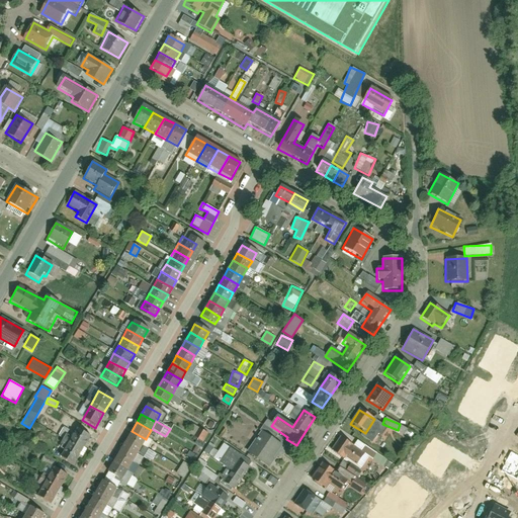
[(68,444),(81,452),(90,437),(76,430),(68,444)]
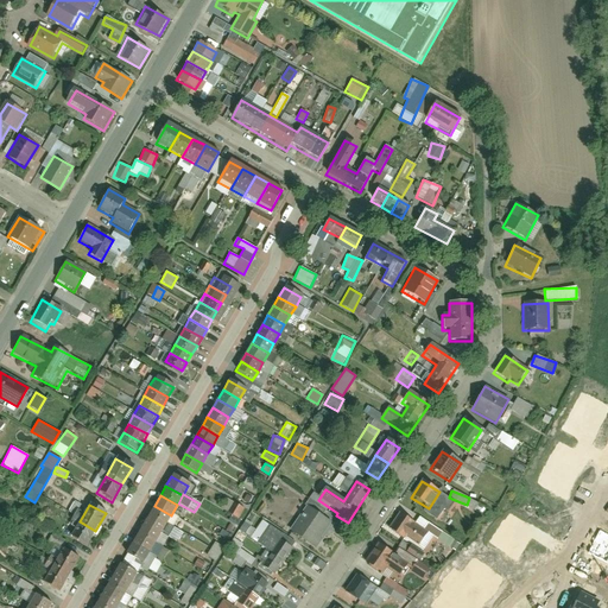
[(230,515),(239,520),(245,508),(235,505),(230,515)]
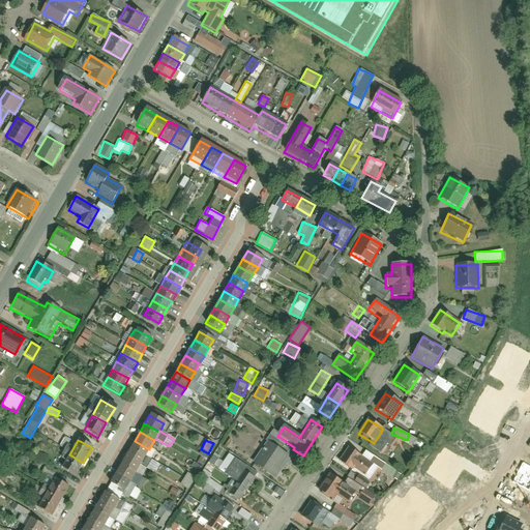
[(149,449),(135,441),(129,449),(144,458),(149,449)]
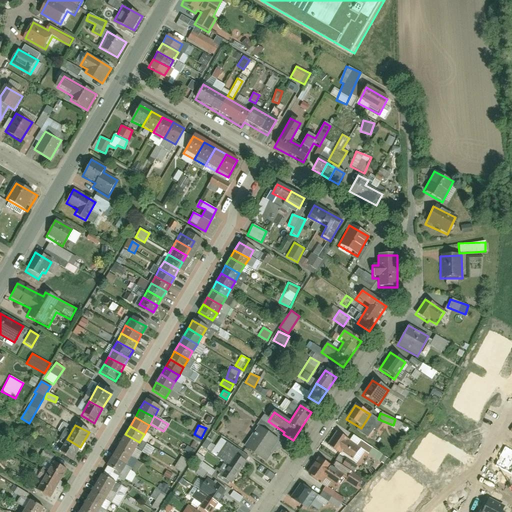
[(264,462),(278,440),(257,426),(243,448),(264,462)]
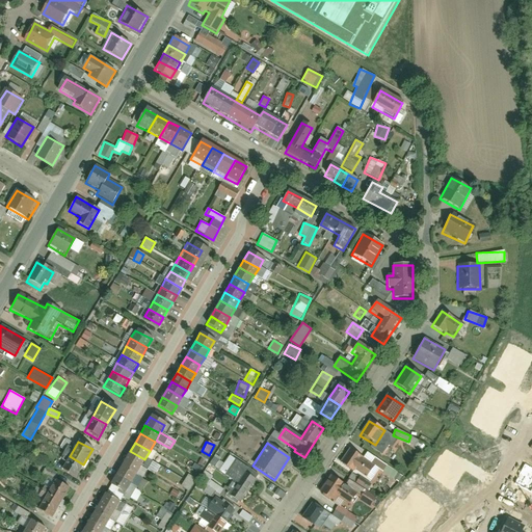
[(374,467),(349,450),(340,463),(352,473),(354,470),(366,478),(374,467)]
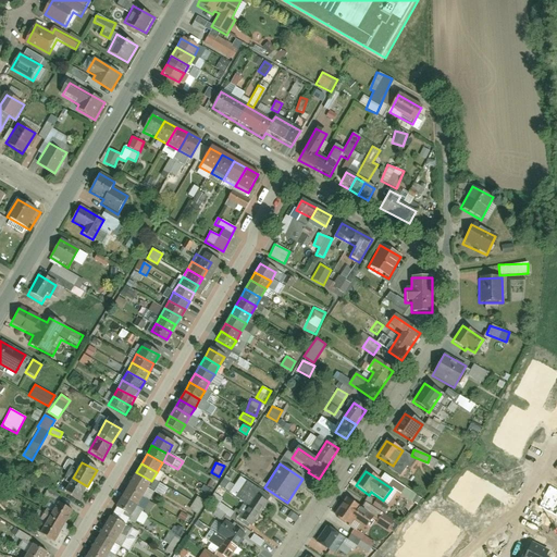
[(151,481),(136,472),(131,482),(146,491),(151,481)]
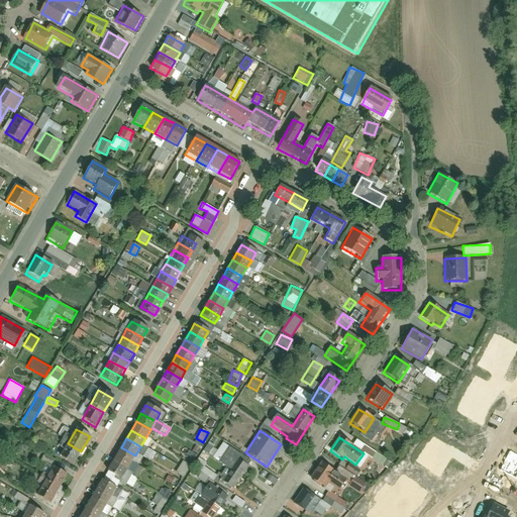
[(59,458),(73,467),(81,451),(68,443),(59,458)]
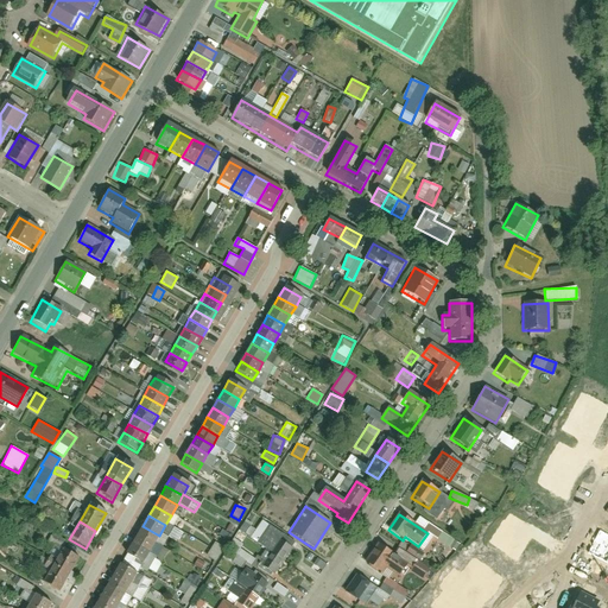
[(272,576),(295,544),(264,523),(252,540),(267,551),(258,567),(272,576)]
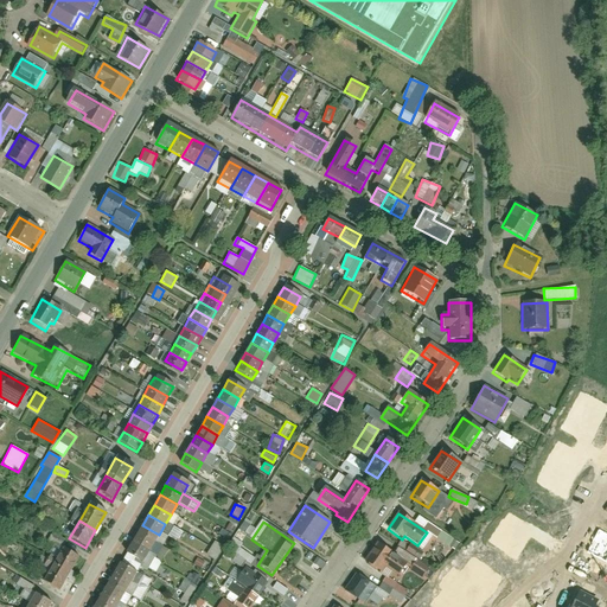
[(159,535),(142,525),(136,535),(154,544),(159,535)]
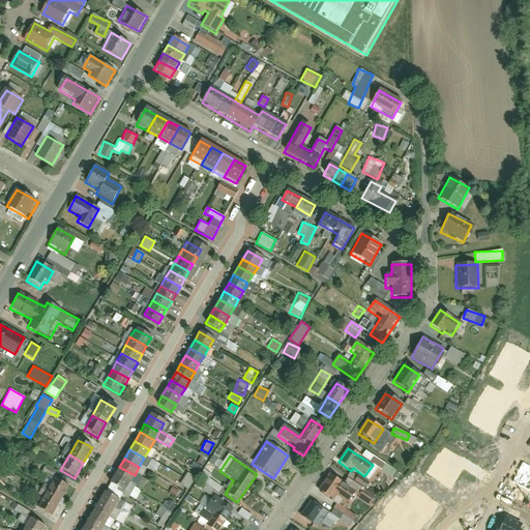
[(0,474),(7,478),(13,464),(5,460),(0,472),(0,474)]
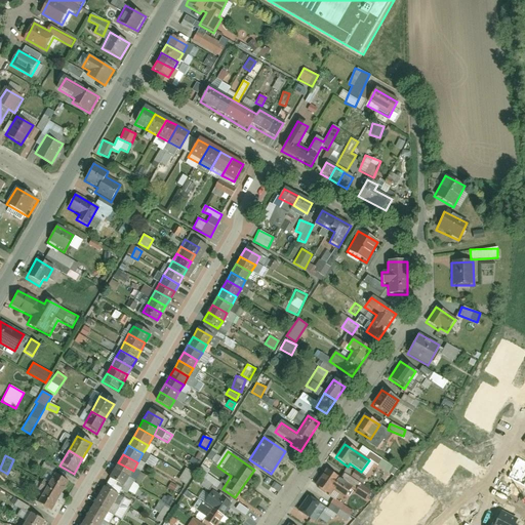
[(508,479),(524,487),(524,461),(518,458),(508,479)]
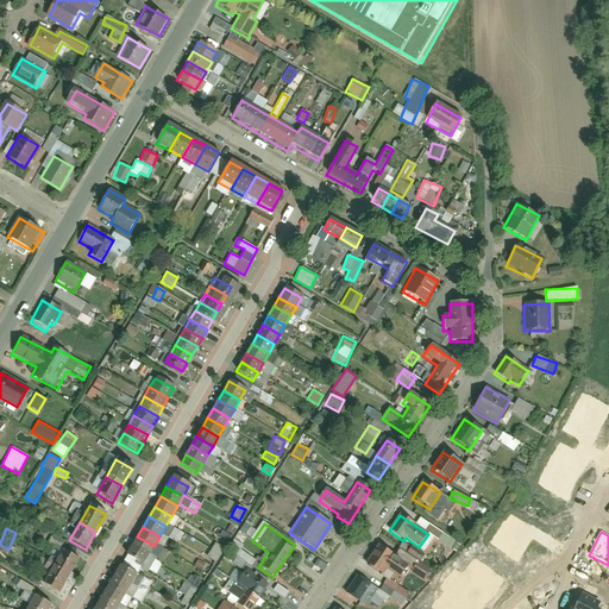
[(155,546),(137,537),(132,547),(149,556),(155,546)]
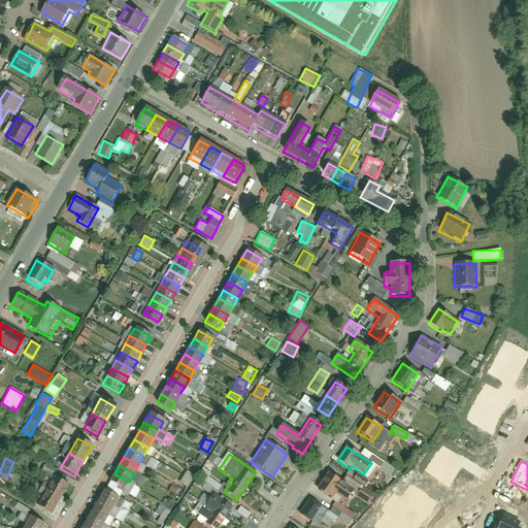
[(186,470),(178,482),(187,487),(194,475),(186,470)]
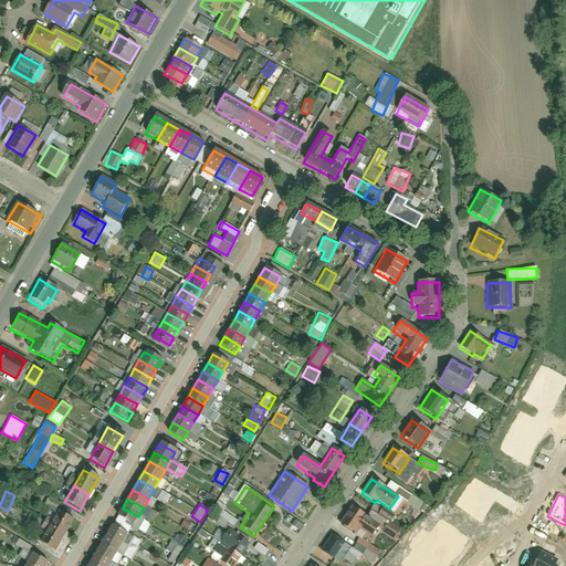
[(366,515),(350,506),(339,525),(355,534),(358,530),(373,537),(377,530),(363,521),(366,515)]
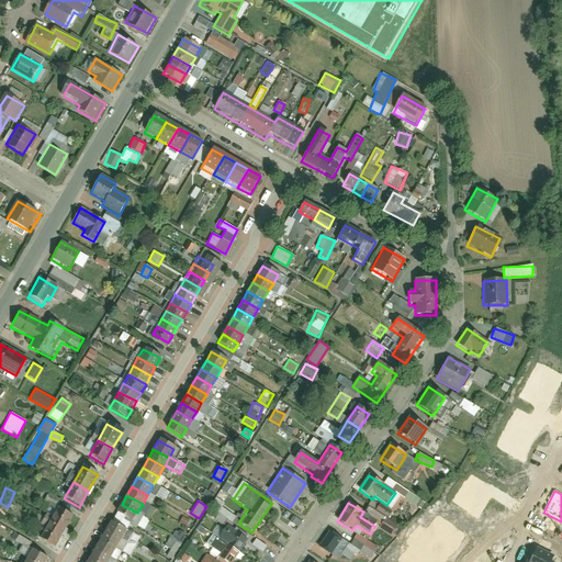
[(137,513),(122,505),(116,514),(132,523),(137,513)]
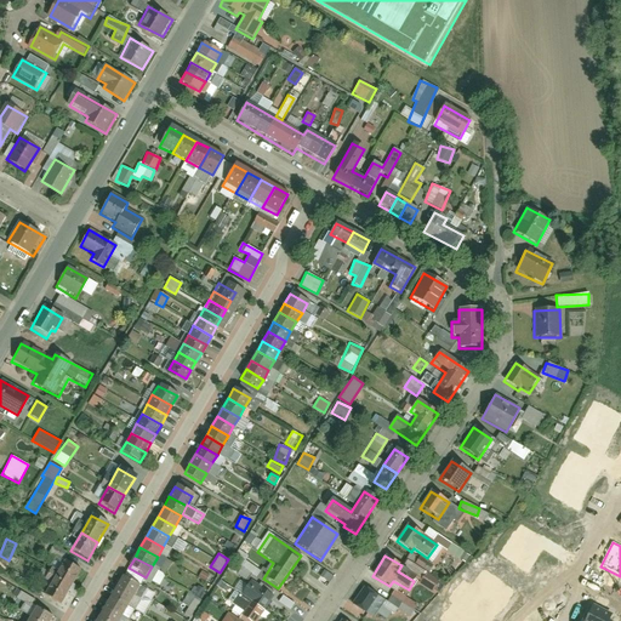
[(55,579),(69,587),(79,570),(64,562),(55,579)]
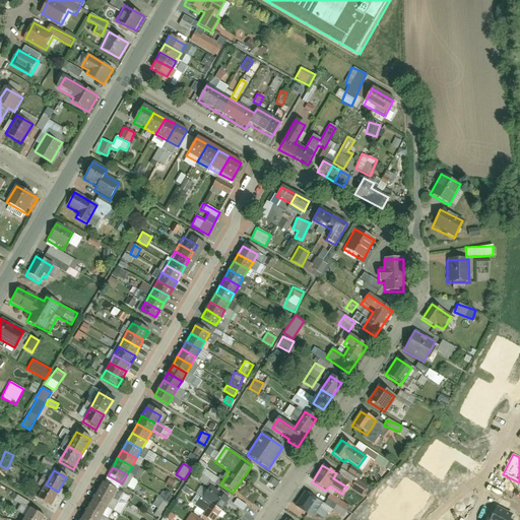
[(208,480),(215,483),(218,476),(203,470),(198,481),(206,484),(208,480)]
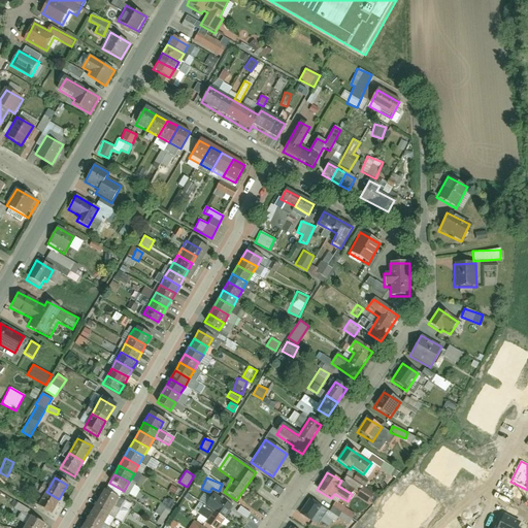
[(119,499),(104,491),(99,500),(113,508),(119,499)]
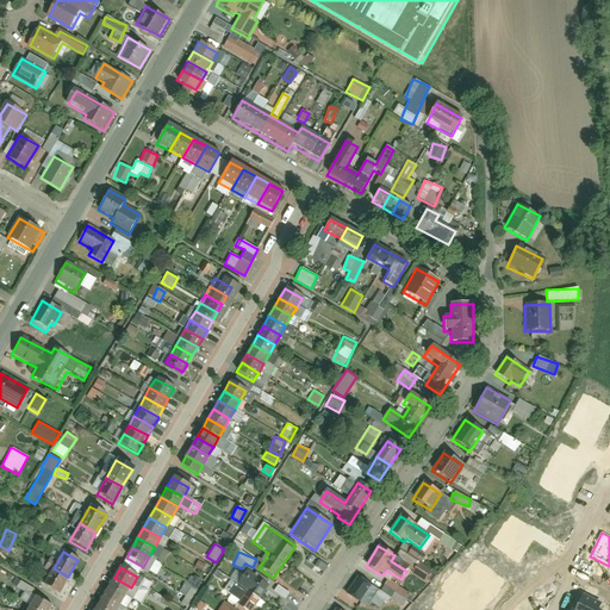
[(44,585),(58,593),(68,577),(54,568),(44,585)]
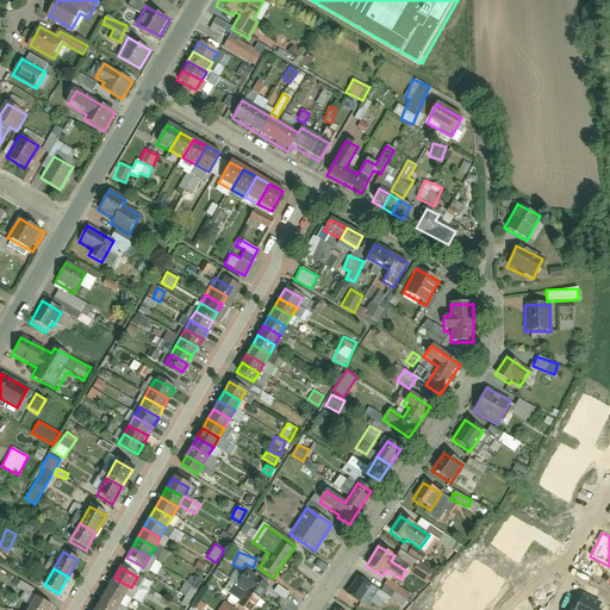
[(243,609),(253,609),(268,586),(246,572),(236,587),(246,593),(237,607),(243,609)]
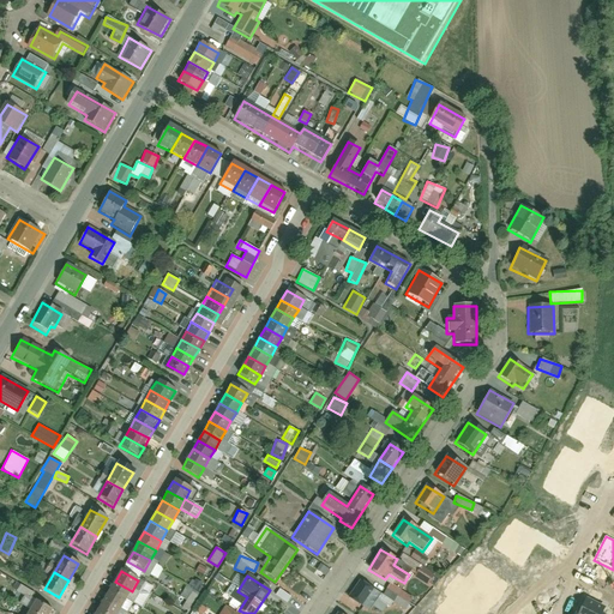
[(132,591),(115,582),(109,591),(126,601),(132,591)]
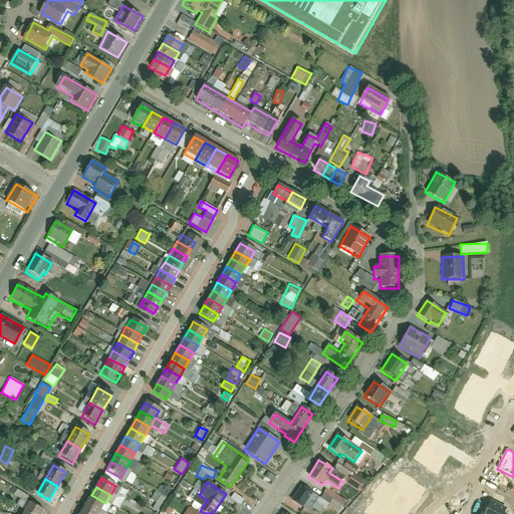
[(317,497),(300,487),(292,501),(308,511),(317,497)]
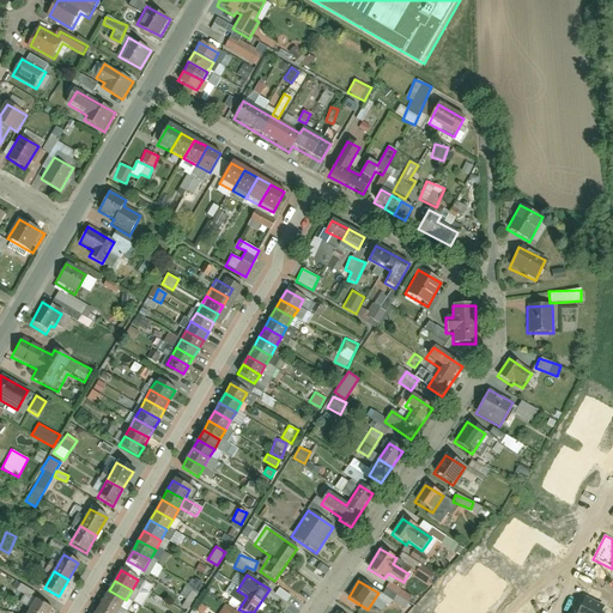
[(285,602),(290,595),(279,588),(274,594),(285,602)]
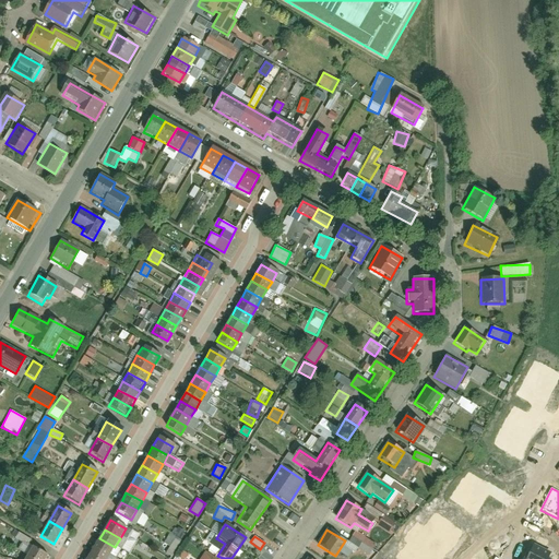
[(115,547),(99,538),(94,548),(109,557),(115,547)]
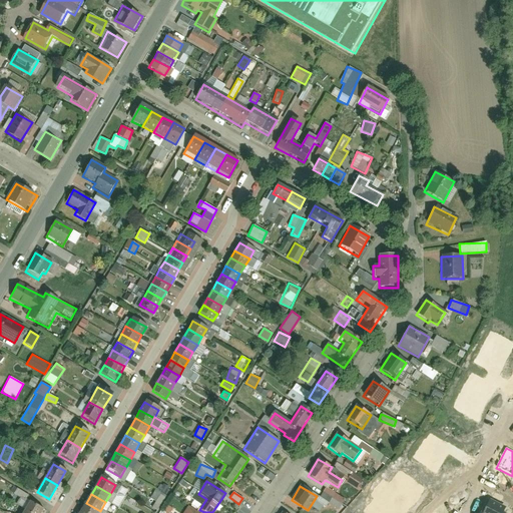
[(508,507),(491,498),(483,512),(505,512),(508,507)]
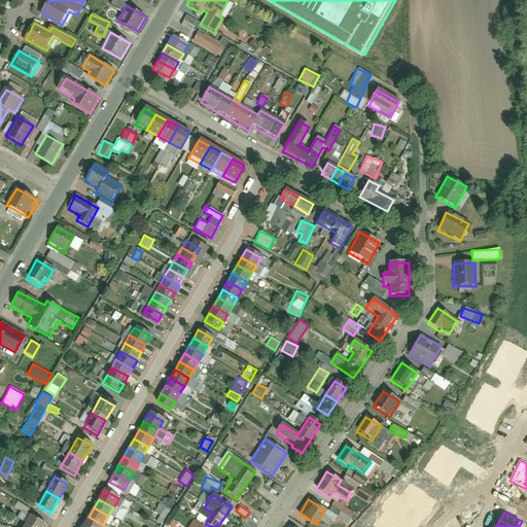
[(28,526),(42,526),(44,525),(29,516),(24,524),(28,526)]
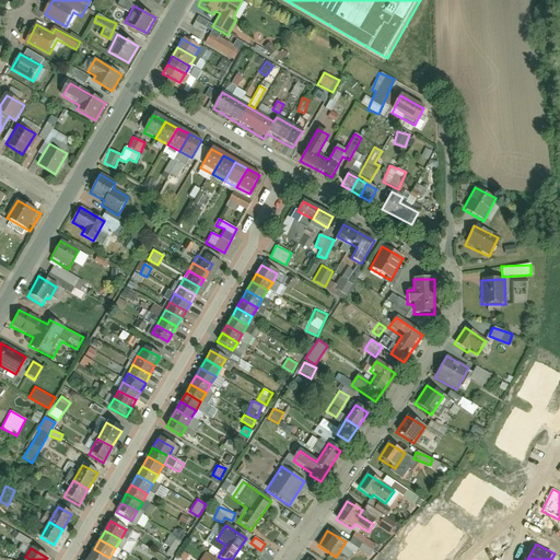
[(107,559),(109,558),(94,549),(89,558),(91,559),(107,559)]
